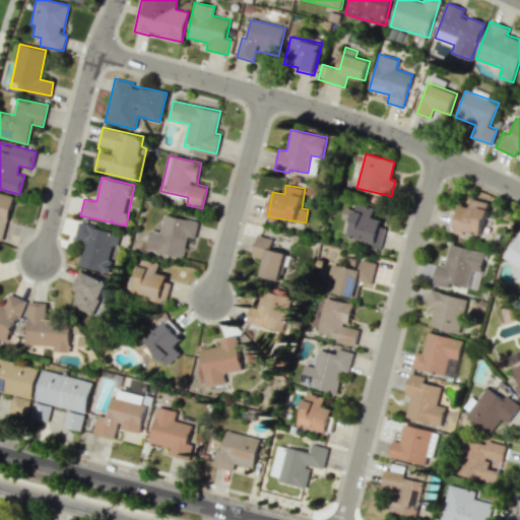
[(0,240),(3,241),(13,195),(0,192),(0,240)]
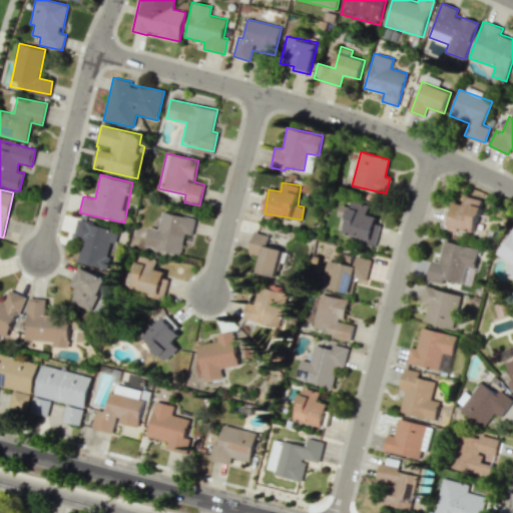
[(444,224),(475,232),(483,199),(465,195),(463,204),(450,201),(444,224)]
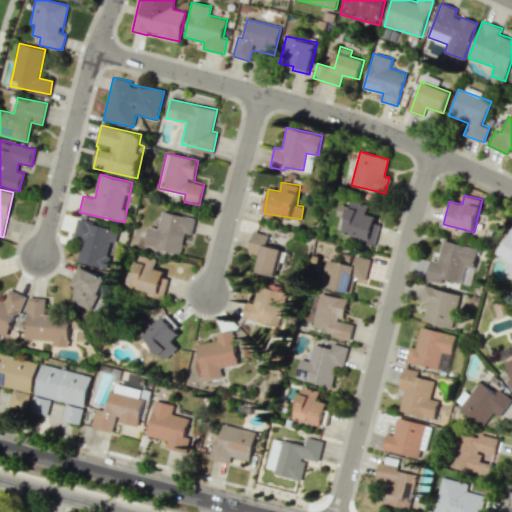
[(374,242),(380,217),(367,214),(369,205),(351,201),(350,207),(340,205),(338,213),(347,215),(342,235),(374,242)]
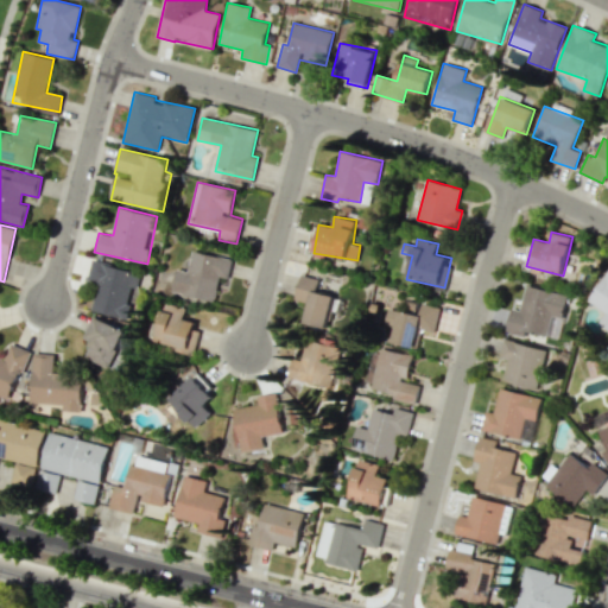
[(233,259),(192,251),(188,271),(177,268),(172,292),(214,301),(220,276),(228,278),(233,259)]
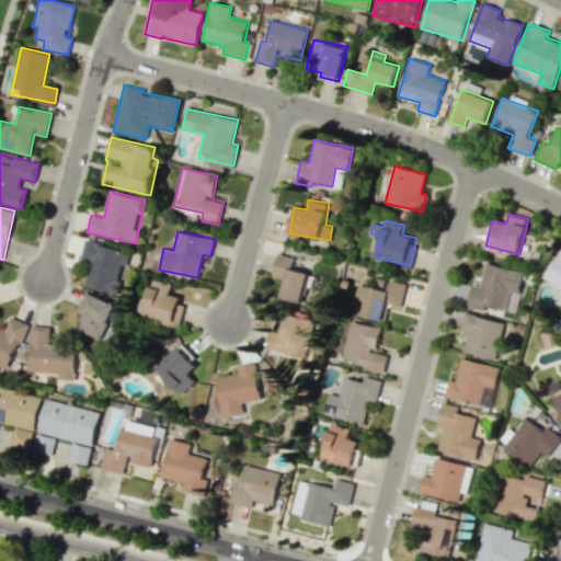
[(86,286),(117,294),(124,265),(127,266),(130,251),(84,241),(81,259),(91,261),(86,286)]
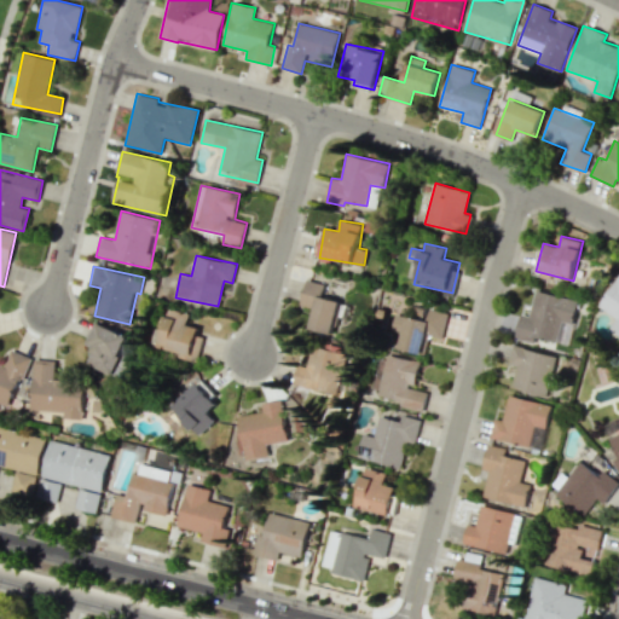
[(618,273),(600,307),(617,318),(609,329),(618,334),(618,273)]
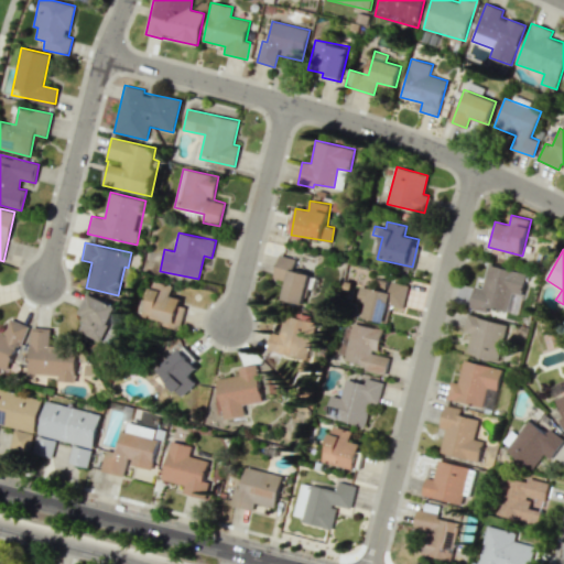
[(303,304),(310,274),(293,271),(295,259),(279,255),(273,279),(286,281),(282,300),(303,304)]
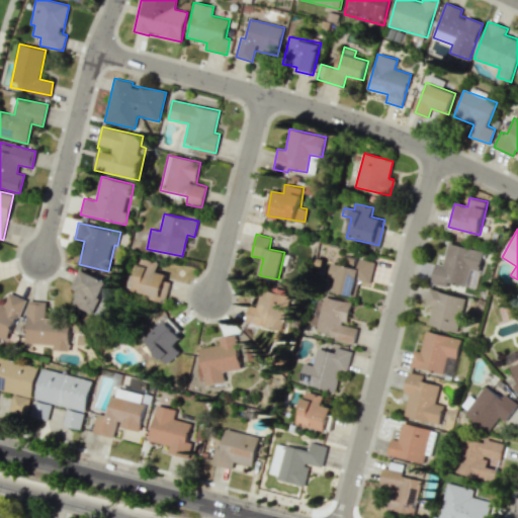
[(485,251),(448,243),(443,264),(436,262),(432,281),(465,289),(470,269),(480,271),(485,251)]
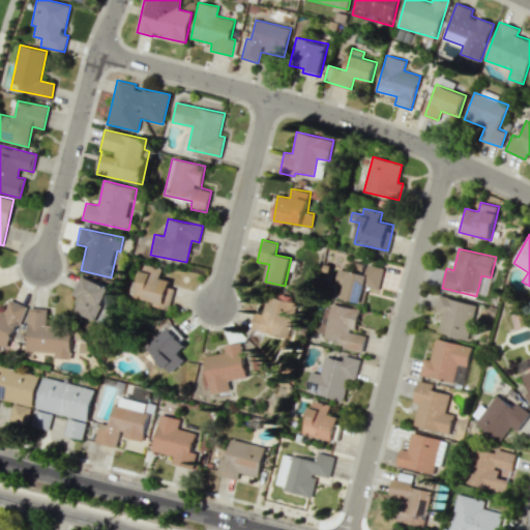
[(341,298),(362,303),(366,287),(378,290),(383,268),(367,264),(364,274),(339,268),(334,283),(345,286),(341,298)]
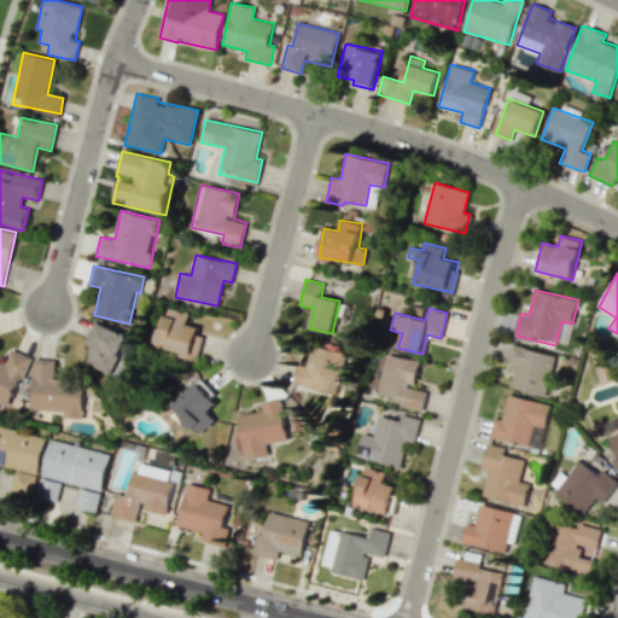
[(114,374),(129,336),(94,322),(86,343),(93,345),(86,365),(114,374)]
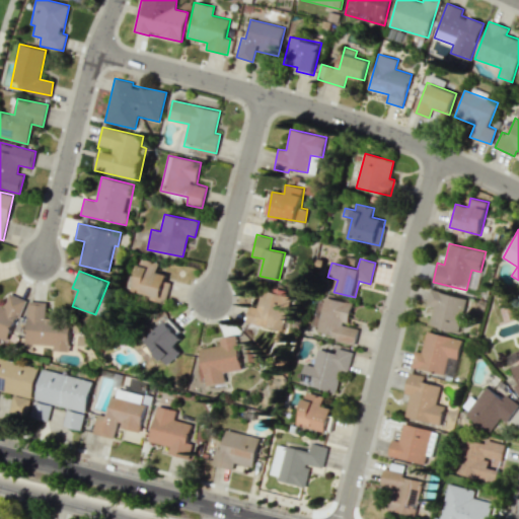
[(429,325),(459,332),(467,297),(430,288),(426,305),(433,306),(429,325)]
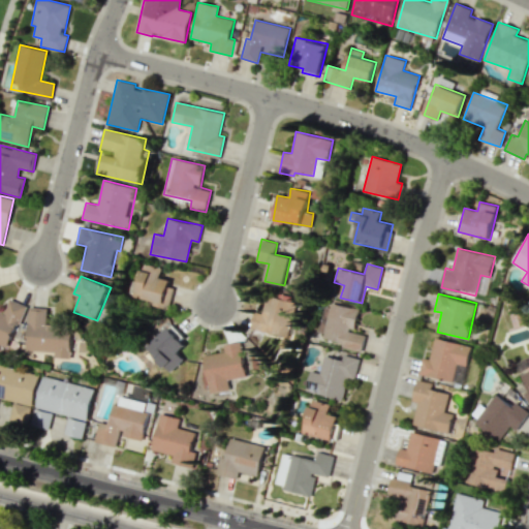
[(0,310),(0,343),(9,347),(26,306),(9,299),(4,312),(0,310)]
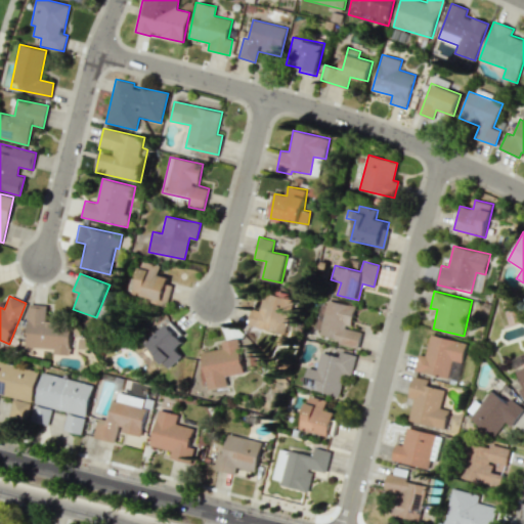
[(287,332),(291,300),(262,296),(260,311),(251,310),(249,326),(287,332)]
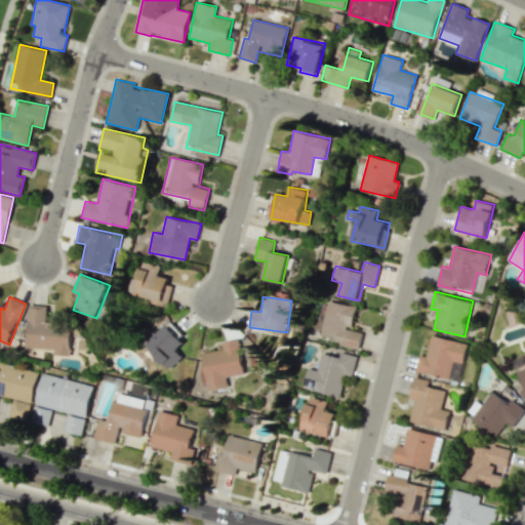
[(359,349),(362,331),(351,329),(356,307),(322,299),(315,333),(339,338),(338,345),(359,349)]
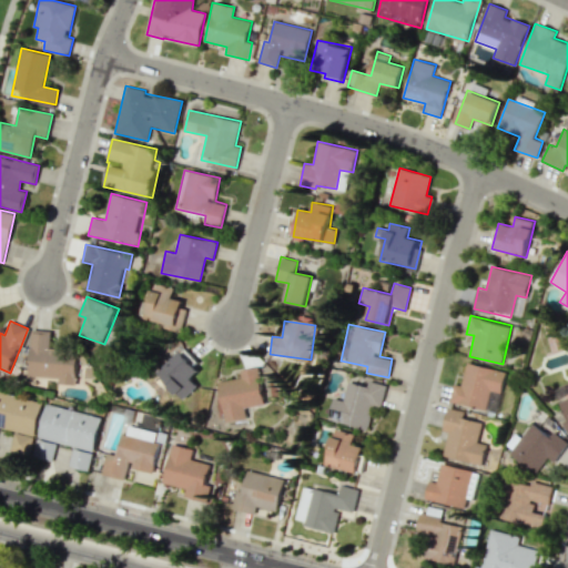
[(75,385),(79,351),(50,348),(51,332),(32,330),(28,376),(59,378),(59,384),(75,385)]
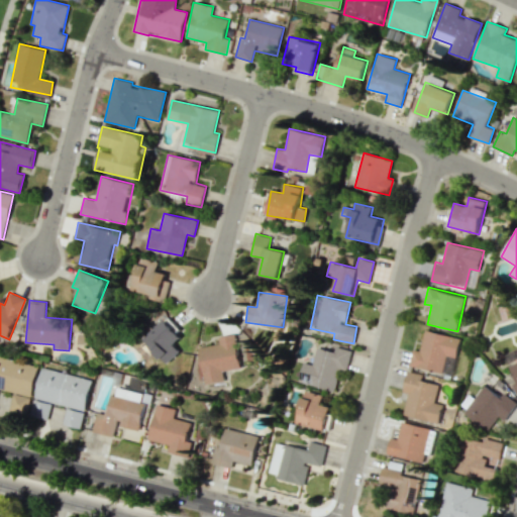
[(174,344),(183,335),(167,318),(143,339),(167,364),(180,351),(174,344)]
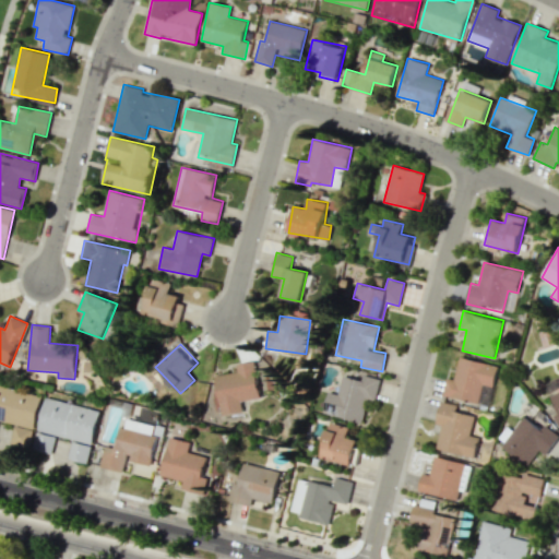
[(498,366),(459,357),(453,380),(447,378),(442,395),(478,403),(483,383),(492,387),(498,366)]
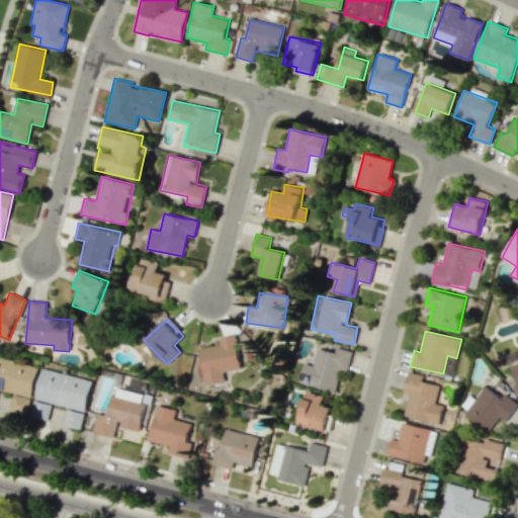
[(199,347),(205,384),(225,381),(224,371),(242,368),(241,359),(245,358),(246,360),(257,358),(256,348),(247,349),(245,335),(220,338),(221,344),(199,347)]
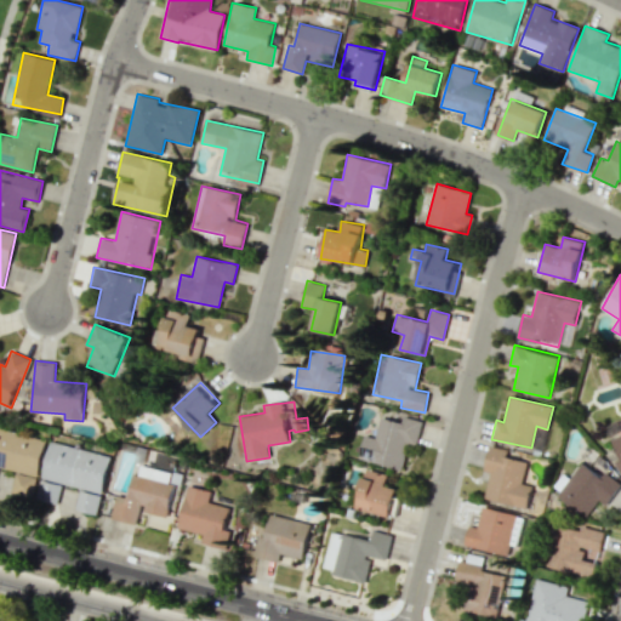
[(359,459),(402,468),(408,444),(416,446),(422,421),(404,416),(402,422),(380,417),(376,438),(364,434),(359,459)]
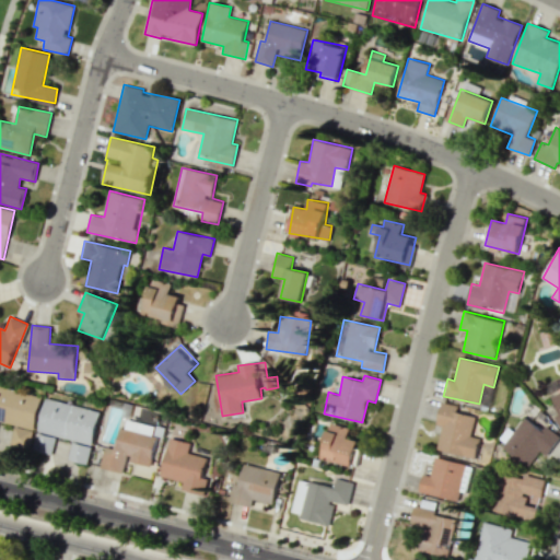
[(0,421),(33,430),(41,397),(0,386),(0,421)]
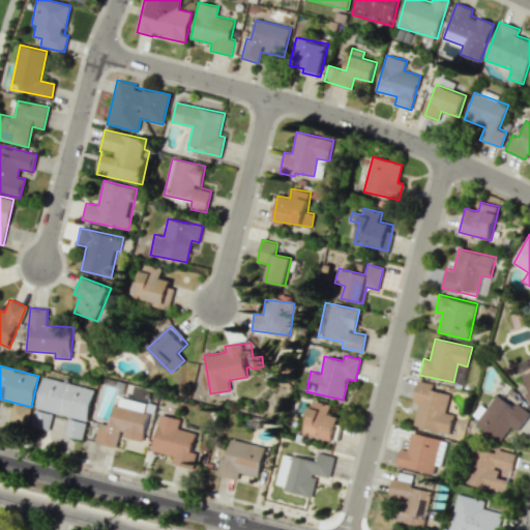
[(94,388),(41,377),(31,425),(49,430),(52,413),(87,420),(94,388)]
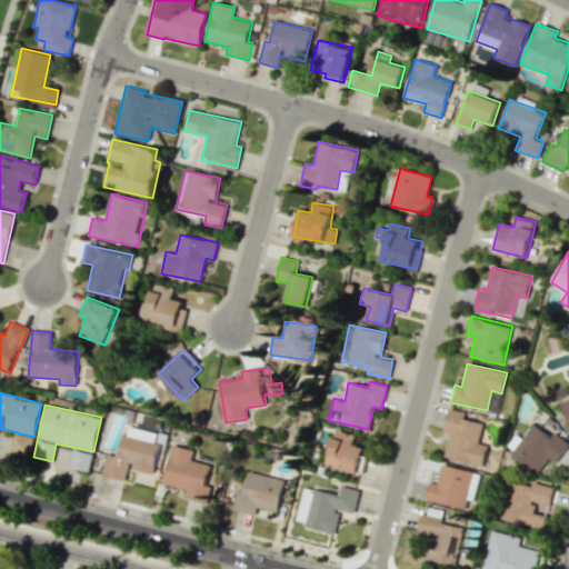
[(443,457),(483,466),(488,445),(478,443),(483,423),(466,419),(467,412),(449,408),(443,431),(449,432),(443,457)]
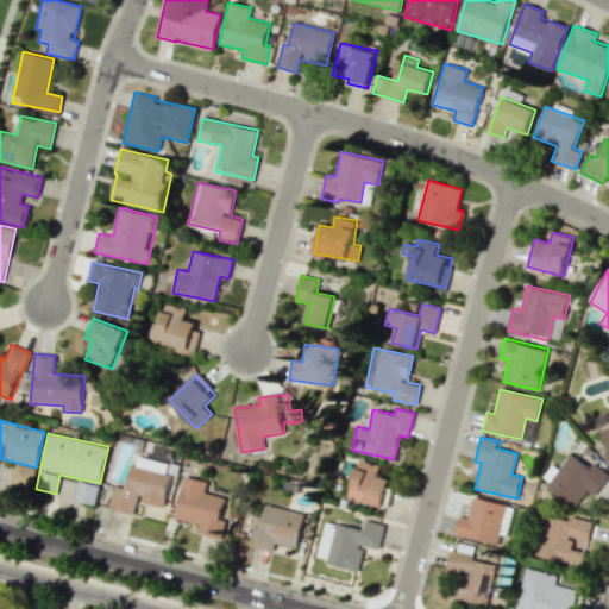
[(588,490),(595,495),(608,475),(594,463),(590,468),(571,453),(546,485),(575,507),(588,490)]
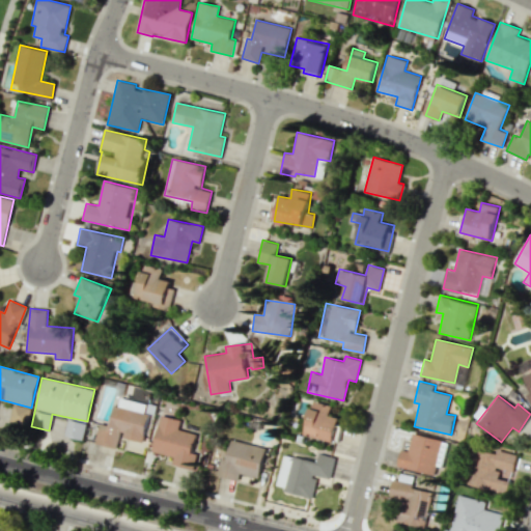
[(95,444),(116,448),(118,437),(143,442),(149,413),(144,412),(146,403),(116,397),(111,425),(100,423),(95,444)]
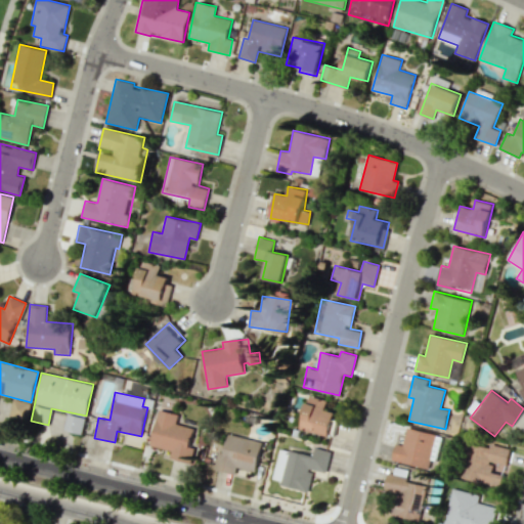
[(335,411),(325,409),(328,400),(308,396),(301,429),(330,435),(335,411)]
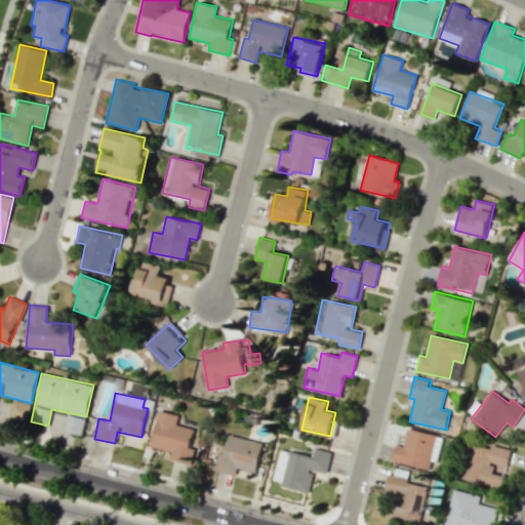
[(30,403),(12,399),(8,416),(27,420),(30,403)]
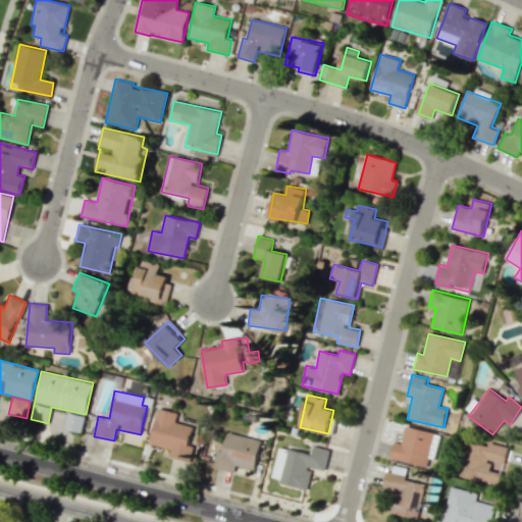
[(191,462),(194,446),(190,445),(194,426),(175,422),(177,412),(158,409),(151,445),(170,449),(169,458),(191,462)]
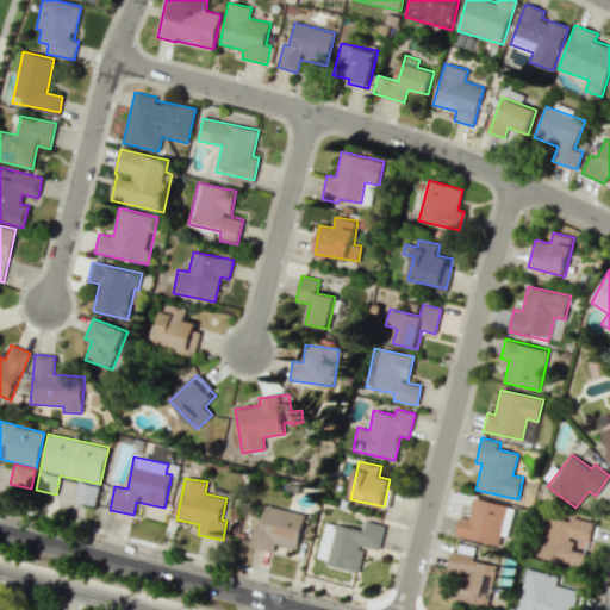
[(73,500),(94,505),(99,486),(78,480),(73,500)]
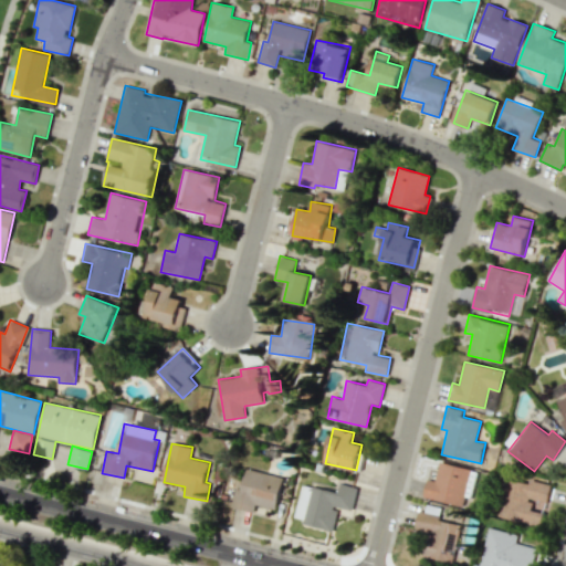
[(462,506),(472,469),(440,461),(435,481),(428,479),(423,496),(462,506)]
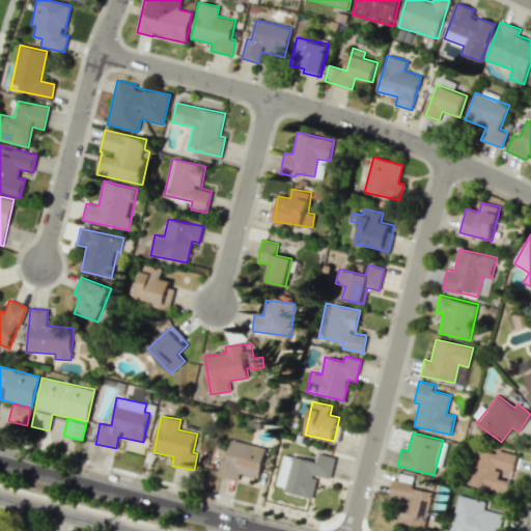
[(267,447),(231,440),(227,459),(221,458),(218,476),(239,480),(240,473),(259,477),(267,447)]
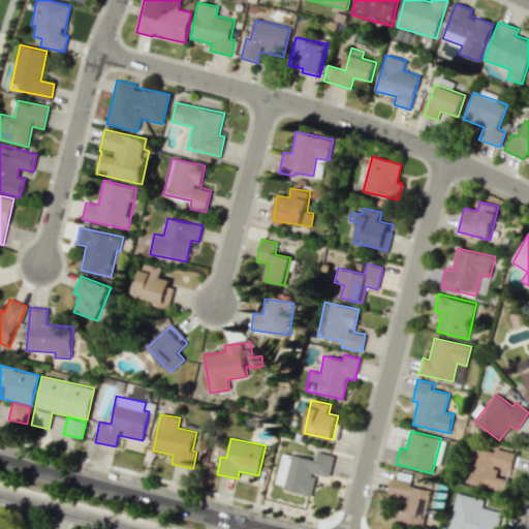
[(329,477),(334,456),(318,453),(316,460),(282,453),(276,484),(283,485),(282,490),(311,496),(316,474),(329,477)]
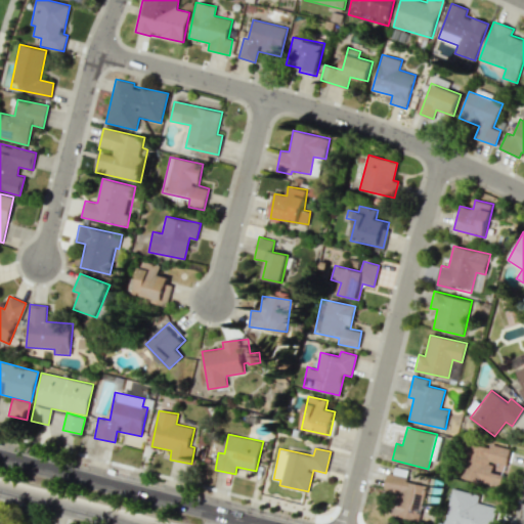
[(384,489),(398,492),(393,516),(420,521),(427,483),(387,475),(384,489)]
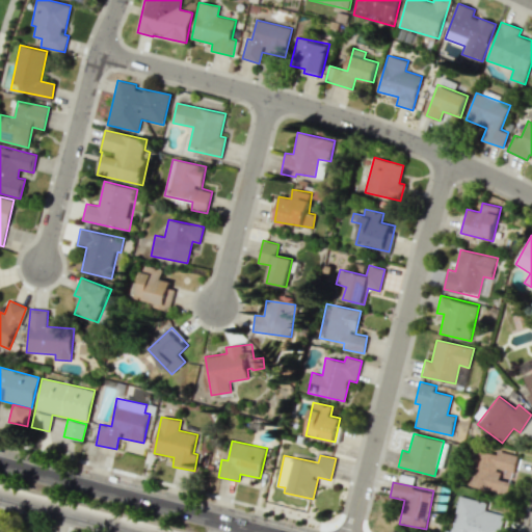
[(500,531),(504,513),(486,509),(487,502),(458,496),(450,531),(446,531),(445,531),(444,531),(500,531)]
